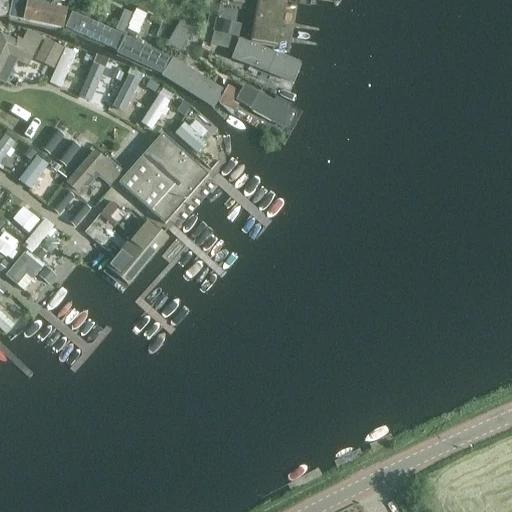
[(284,0),(281,0),(263,0),(254,44),(274,48),(284,0)]
